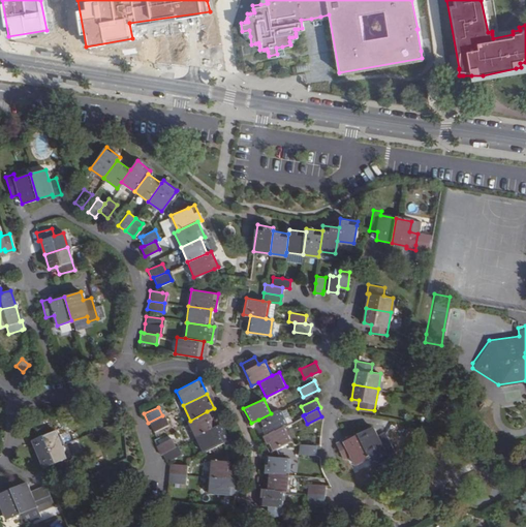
[(271,413),(258,420),(266,434),(283,426),(286,424),(279,409),(271,413)]
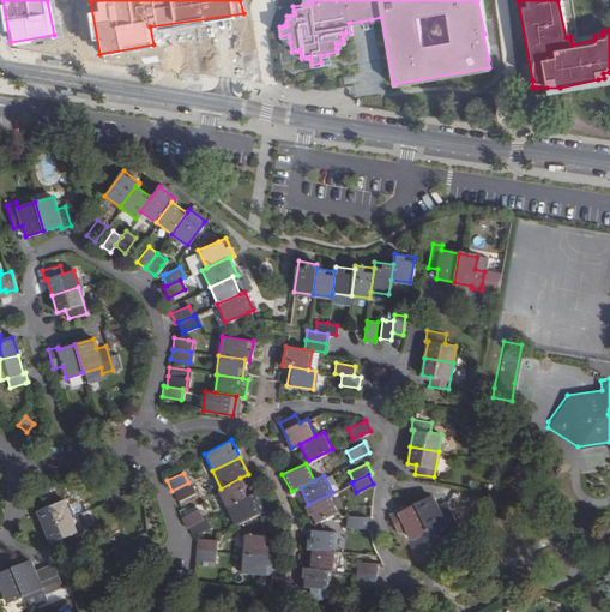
[(225,507),(248,496),(240,478),(221,489),(217,490),(225,507)]
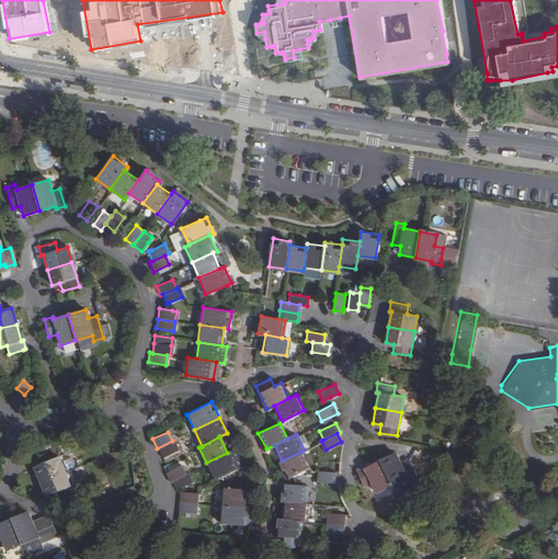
[(177,449),(172,441),(157,448),(161,457),(177,449)]
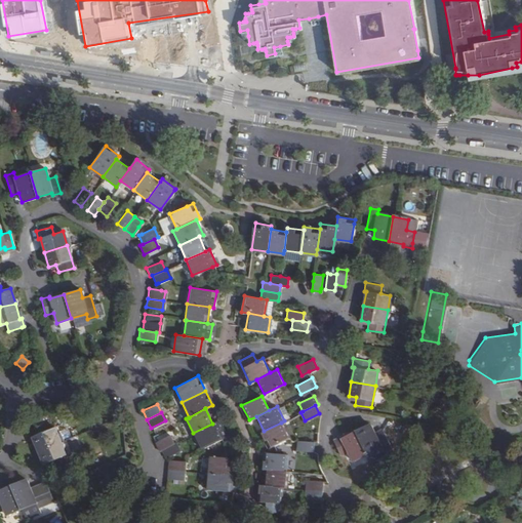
[(216,421),(212,424),(193,433),(200,448),(219,439),(224,436),(216,421)]
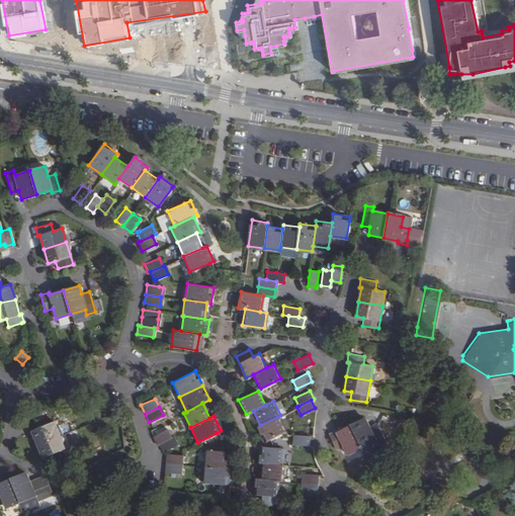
[(277,417),(260,425),(258,426),(265,441),(270,438),(285,431),(277,417)]
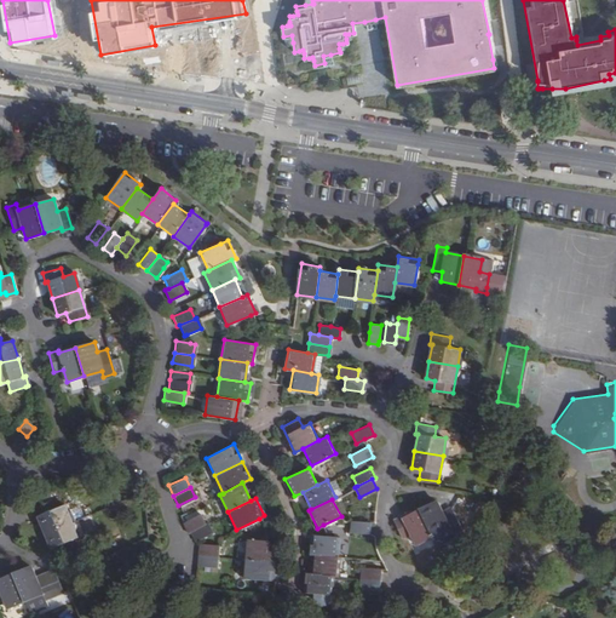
[(44,532),(70,521),(63,504),(53,509),(50,501),(30,508),(34,516),(36,516),(44,532)]
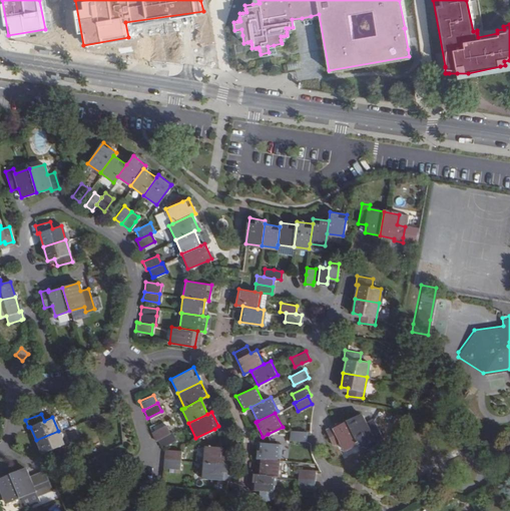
[(381,436),(372,418),(365,422),(362,414),(347,421),(358,443),(372,435),(374,439),(381,436)]
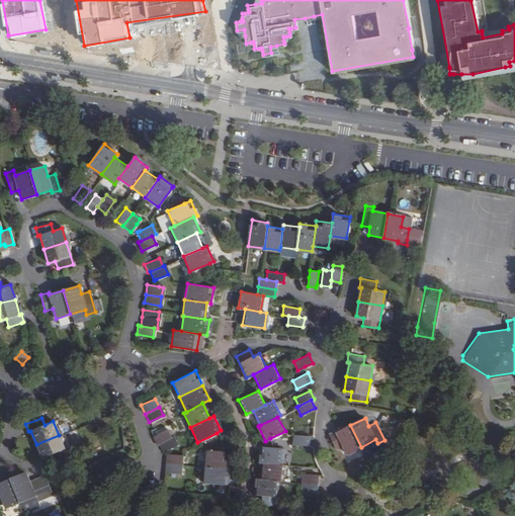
[(361,447),(350,425),(337,432),(336,430),(329,433),(341,457),(361,447)]
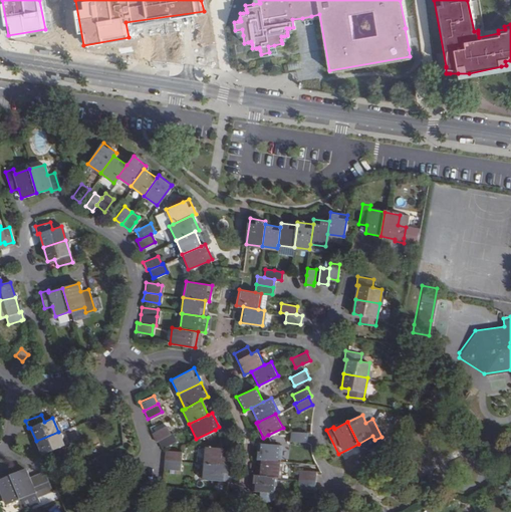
[(165,426),(150,433),(154,441),(156,440),(168,434),(165,426)]
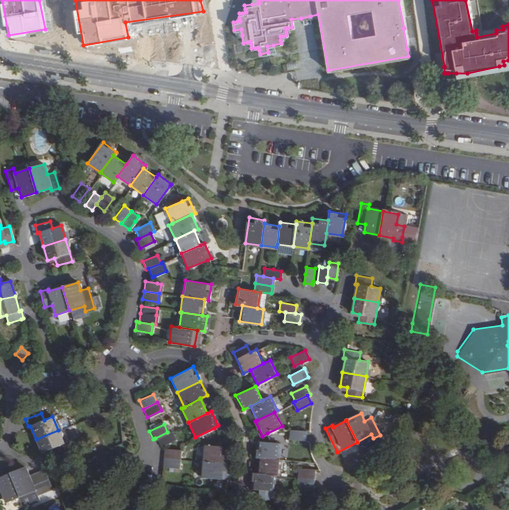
[(305,430),(289,428),(288,438),(304,440),(305,430)]
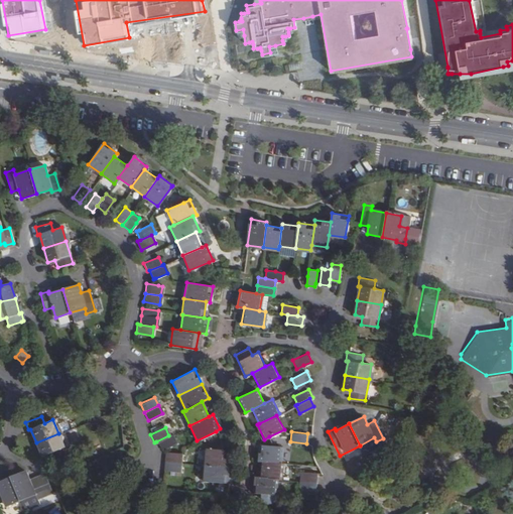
[(67,454),(58,433),(36,442),(41,456),(49,453),(52,460),(67,454)]
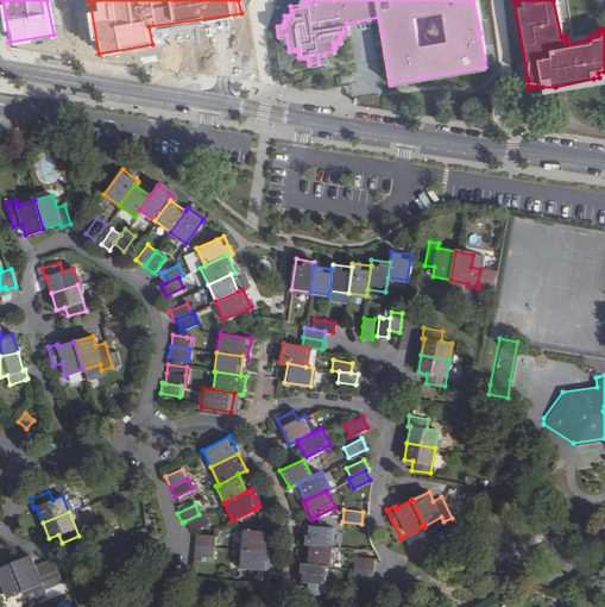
[(207,524),(201,513),(199,514),(184,521),(189,531),(202,525),(207,524)]
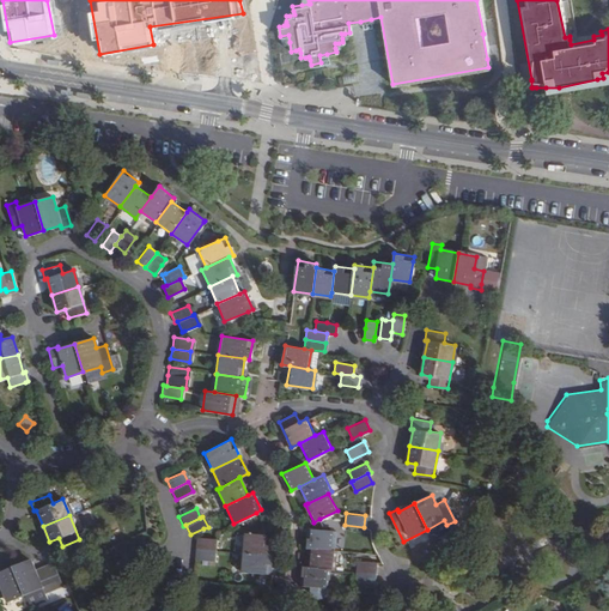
[(334,531),(321,530),(309,528),(306,548),(309,548),(333,550),(334,531)]
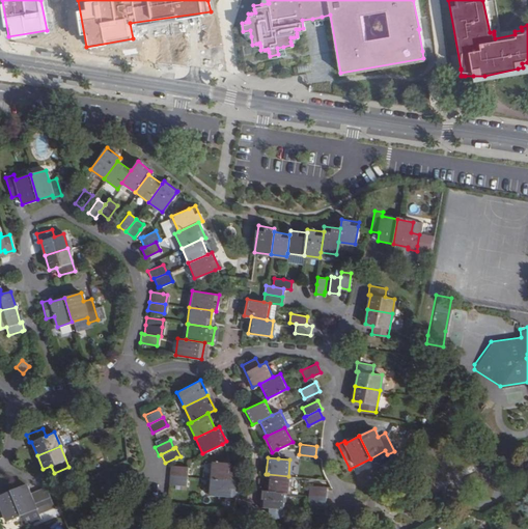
[(232,464),(225,463),(210,461),(209,478),(231,479),(232,464)]
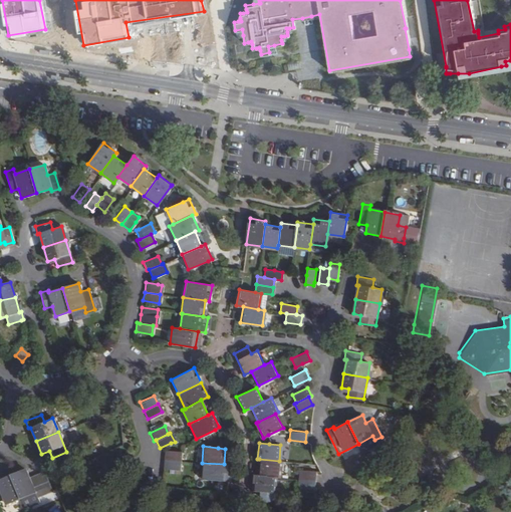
[(179,451),(171,450),(164,450),(163,459),(178,461),(179,451)]
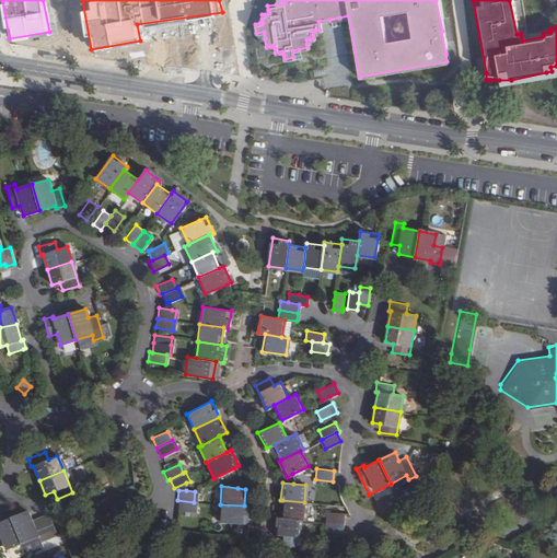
[(194,502),(177,500),(176,510),(194,511),(194,502)]
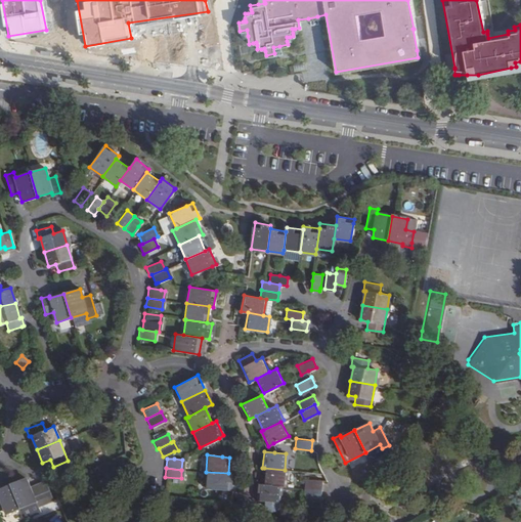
[(286,470),(285,470),(264,468),(262,484),(281,486),(285,486),(286,470)]
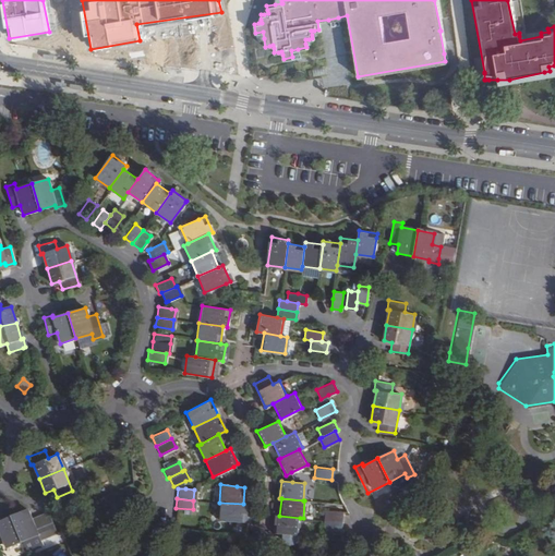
[(218,519),(245,522),(248,505),(243,504),(219,503),(218,519)]
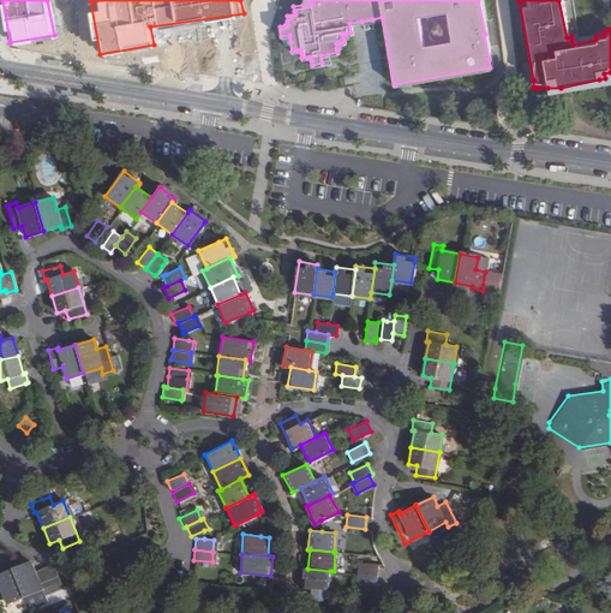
[(357,573),(376,575),(377,564),(358,561),(357,573)]
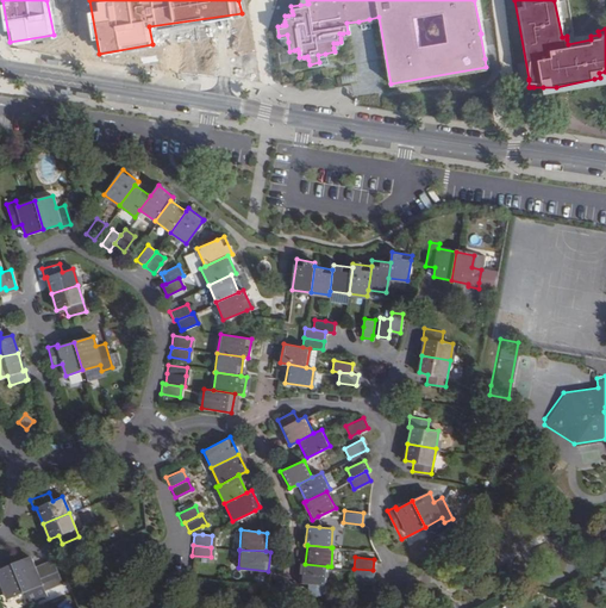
[(12,565),(23,591),(41,584),(43,589),(61,582),(54,564),(51,559),(33,566),(30,558),(12,565)]
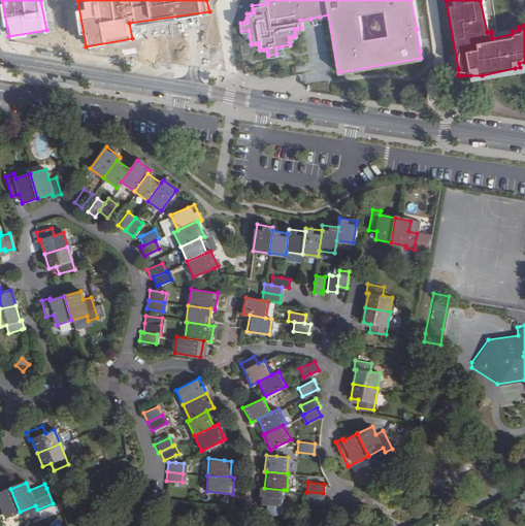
[(284,490),(264,488),(261,488),(259,503),(282,505),(284,490)]
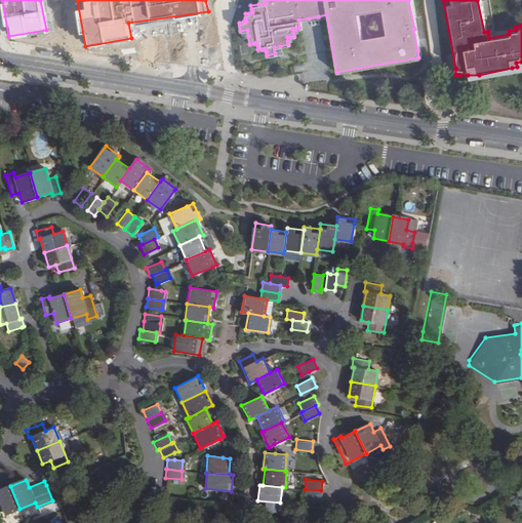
[(0,505),(2,505),(6,515),(19,509),(10,486),(0,490),(0,505)]
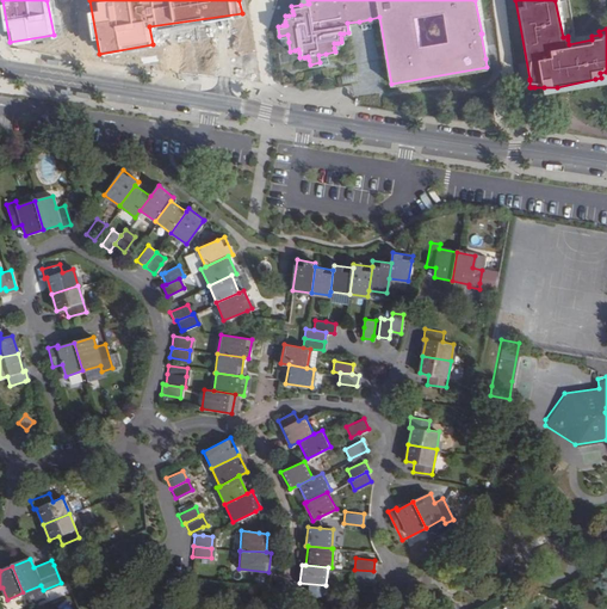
[(353,580),(372,582),(373,571),(354,570),(353,580)]
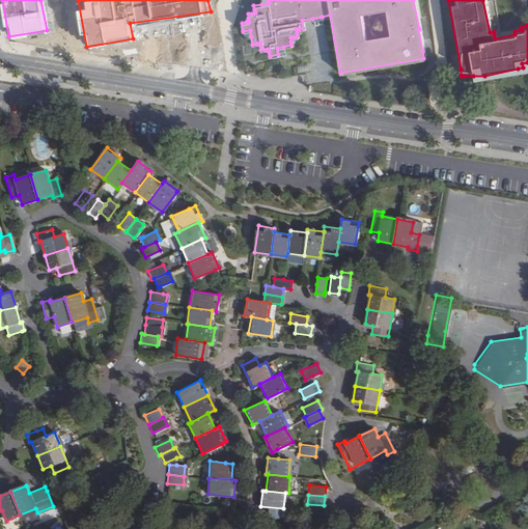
[(283,508),(272,508),(271,513),(273,517),(280,517),(282,514),(283,508)]
